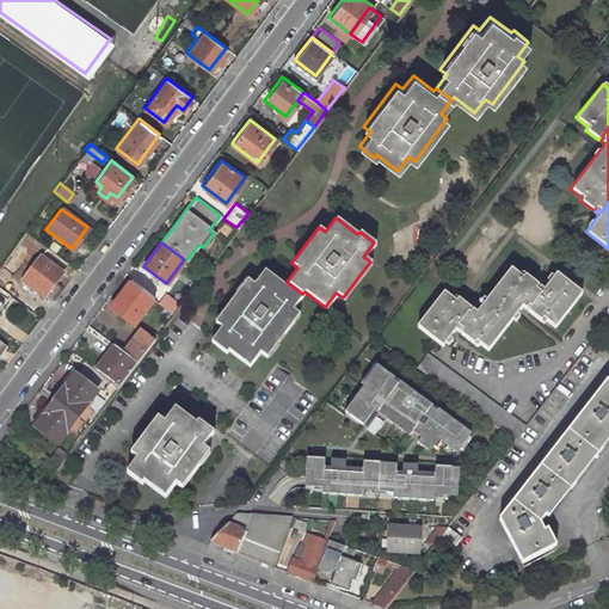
[(66,262),(44,246),(20,278),(43,296),(53,283),(61,271),(60,270),(66,262)]
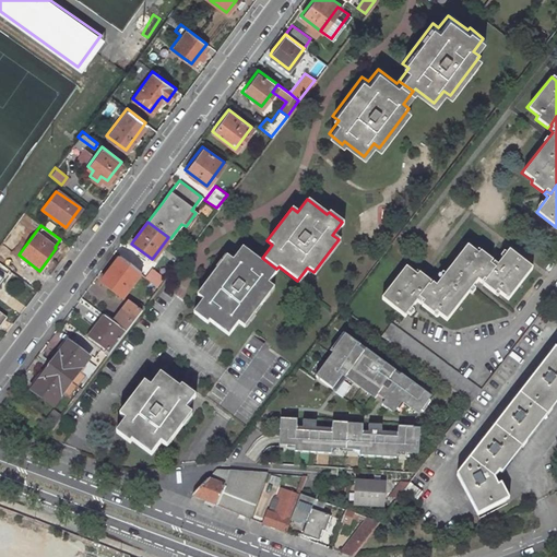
[(476,253),(465,245),(434,285),(430,282),(428,285),(427,284),(417,297),(421,299),(422,300),(419,304),(431,313),(434,310),(445,319),(476,279),(480,282),(482,279),(484,280),(494,268),(489,264),(488,263),(490,260),(478,250),(476,253)]
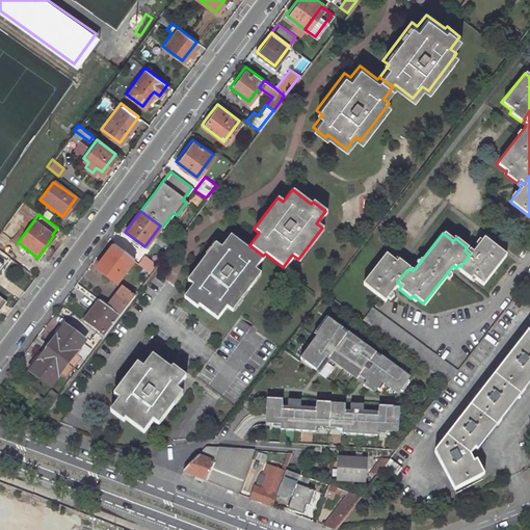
[(248,248),(230,234),(220,246),(215,242),(186,280),(192,284),(183,296),(196,307),(197,303),(216,318),(226,306),(232,310),(260,272),(254,268),(263,256),(249,245),(248,248)]
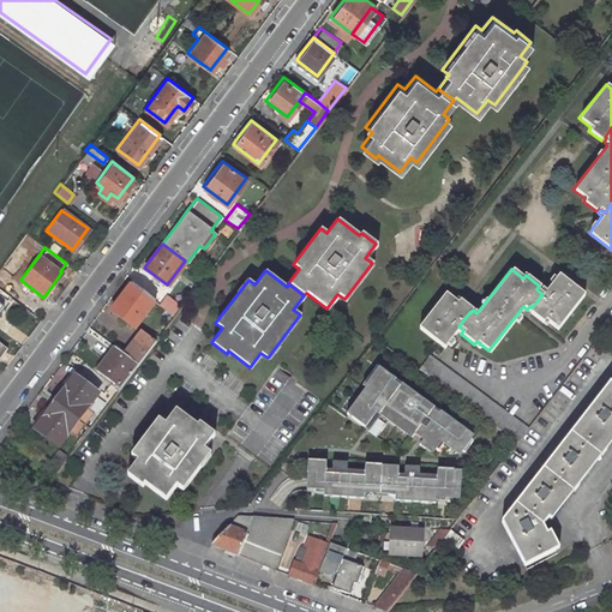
[(582,293),(557,274),(545,289),(540,287),(538,291),(543,294),(532,307),(528,311),(538,318),(541,321),(544,318),(556,328),(582,293)]
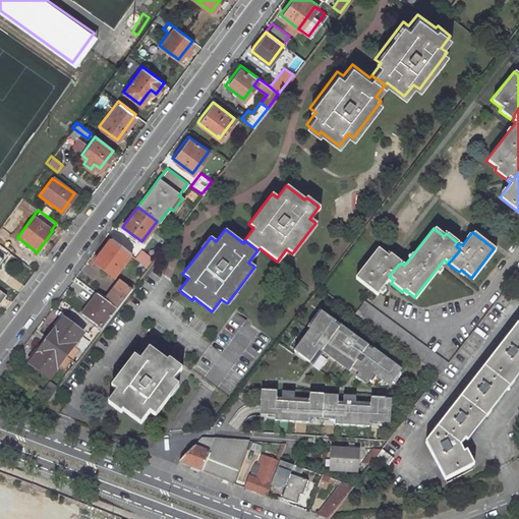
[(130,254),(110,239),(98,255),(93,262),(113,277),(130,254)]
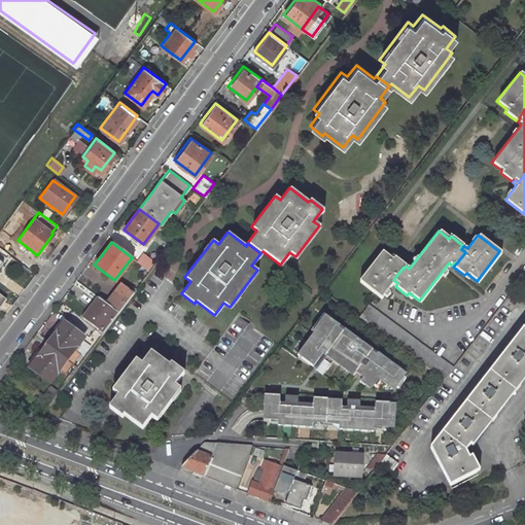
[(397,259),(393,256),(391,258),(381,250),(358,280),(380,296),(381,295),(391,282),(394,285),(396,282),(393,280),(403,268),(405,265),(397,259)]
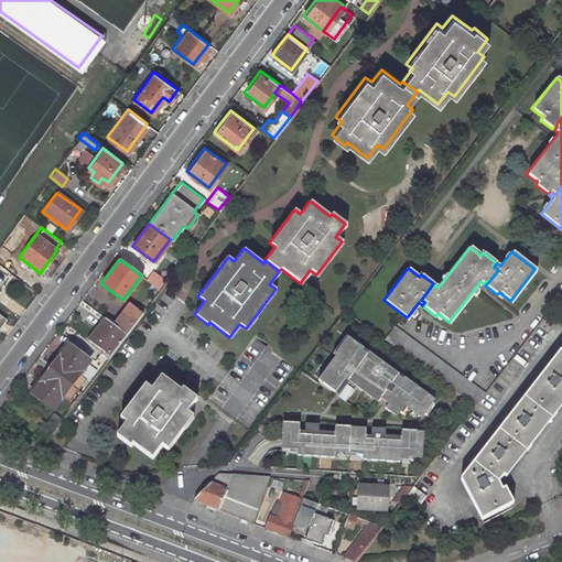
[(165,280),(151,269),(144,279),(159,289),(165,280)]
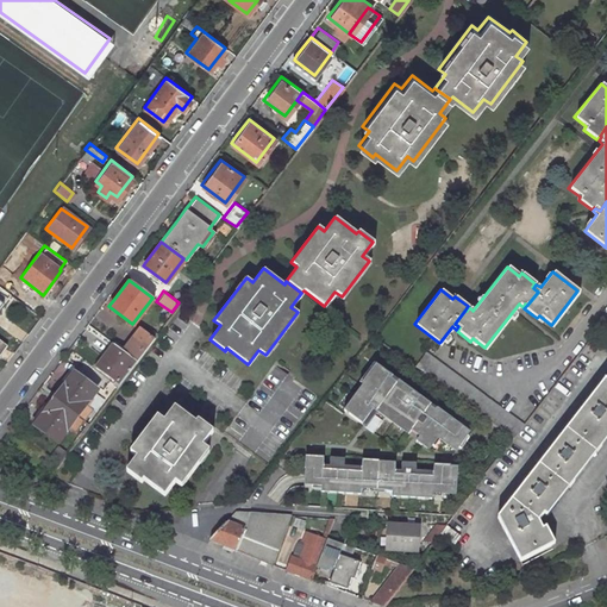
[(152,337),(139,327),(121,350),(136,360),(152,337)]
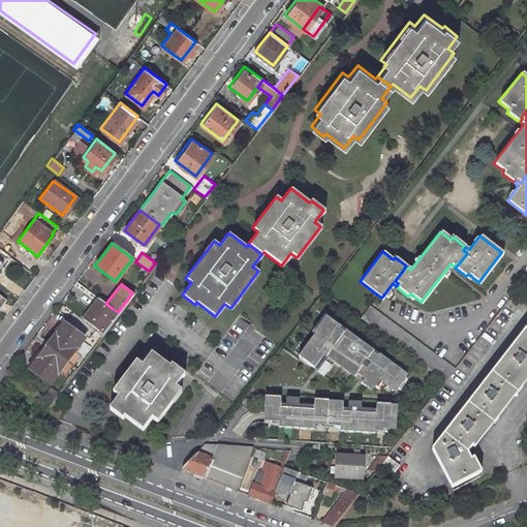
[(105,304),(97,297),(87,310),(82,317),(102,333),(118,312),(105,304)]
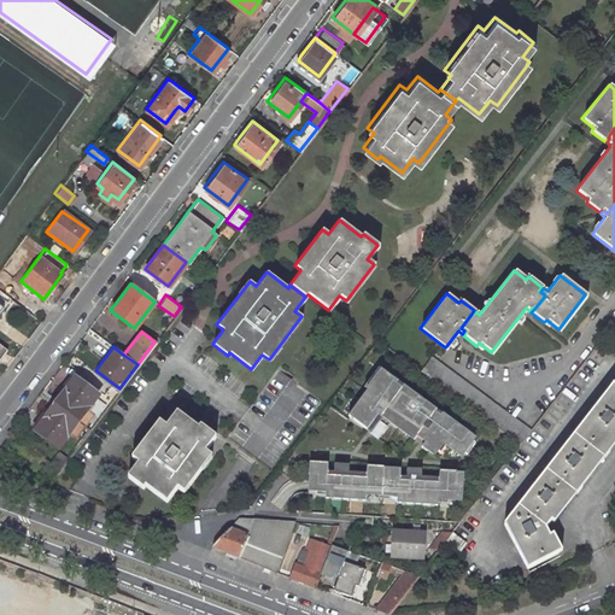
[(528,428),(429,355),(419,369),(517,443),(528,428)]
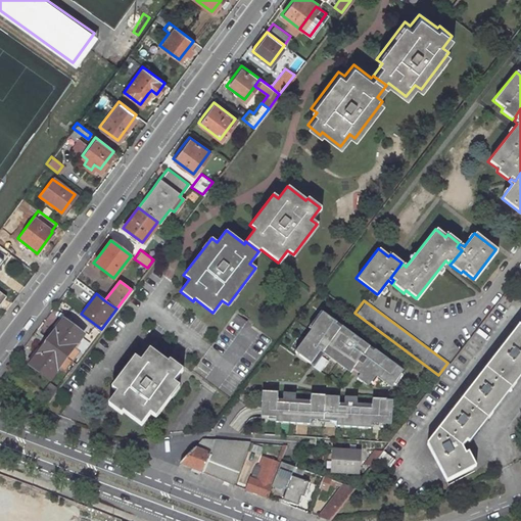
[(274,337),(235,309),(190,370),(209,384),(228,398),(274,337)]
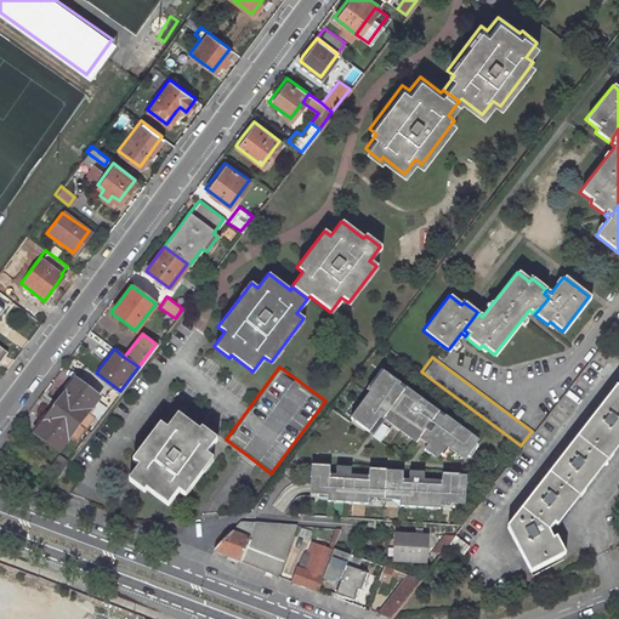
[(476,439),(379,368),(368,382),(372,385),(348,418),(367,431),(379,415),(414,441),(416,438),(425,444),(422,447),(435,455),(443,443),(463,458),(476,439)]
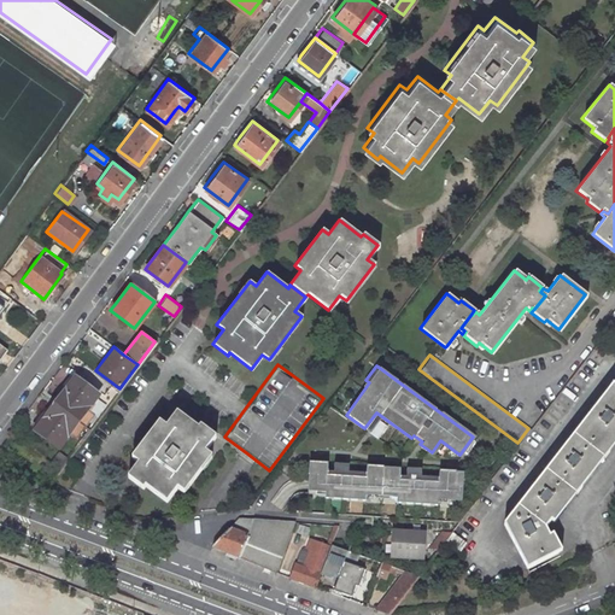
[(97,393),(74,376),(63,390),(65,391),(56,404),(83,425),(92,413),(86,408),(97,393)]
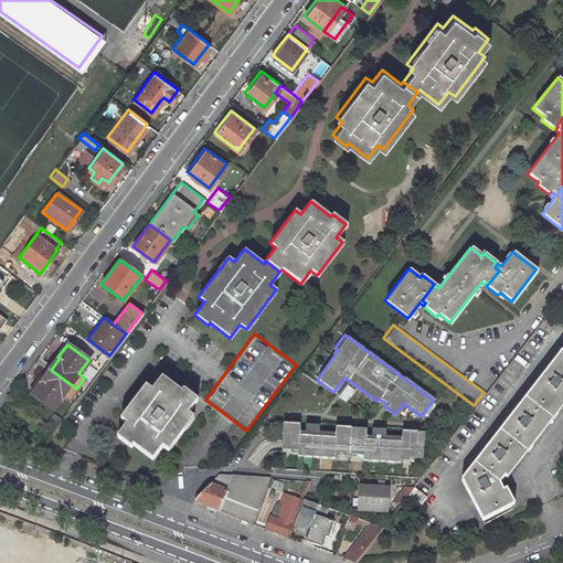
[(562,396),(562,352),(559,350),(457,481),(458,484),(478,518),(508,502),(500,487),(498,484),(497,481),(514,458),(542,424),(562,396)]
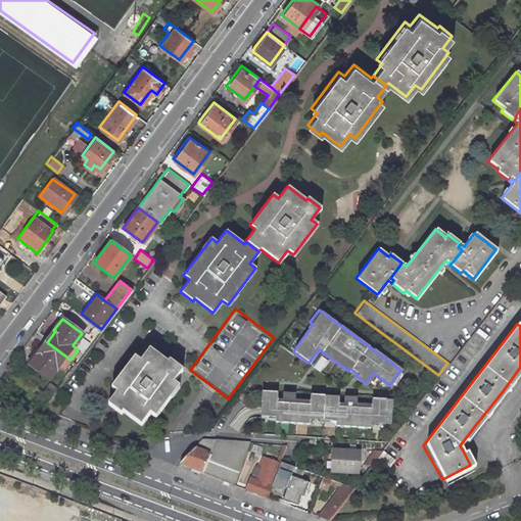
[(70,360),(47,342),(39,353),(37,351),(33,359),(29,364),(48,378),(57,366),(62,370),(70,360)]
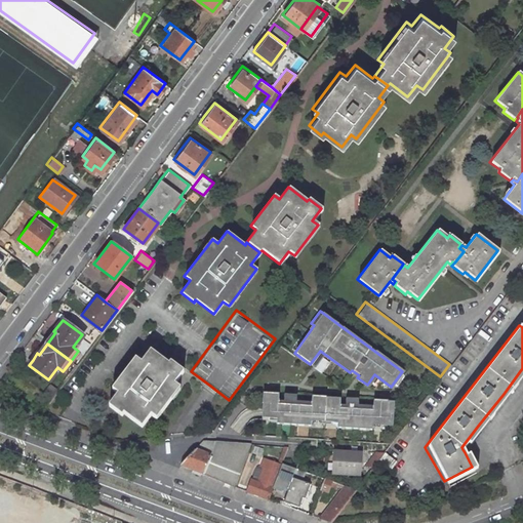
[(139,361),(134,357),(111,388),(116,392),(108,404),(120,414),(122,412),(141,426),(150,413),(155,417),(178,387),(173,383),(183,370),(169,360),(167,362),(149,349),(139,361)]
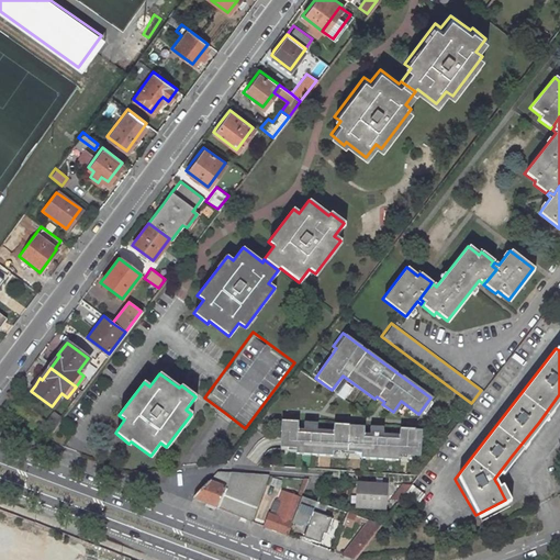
[(416,454),(418,428),(398,427),(396,438),(361,435),(362,425),(332,423),(331,433),(295,430),(297,421),(280,420),(278,446),(300,447),(300,451),(329,454),(331,448),(361,449),(361,456),(396,458),(396,451),(416,454)]
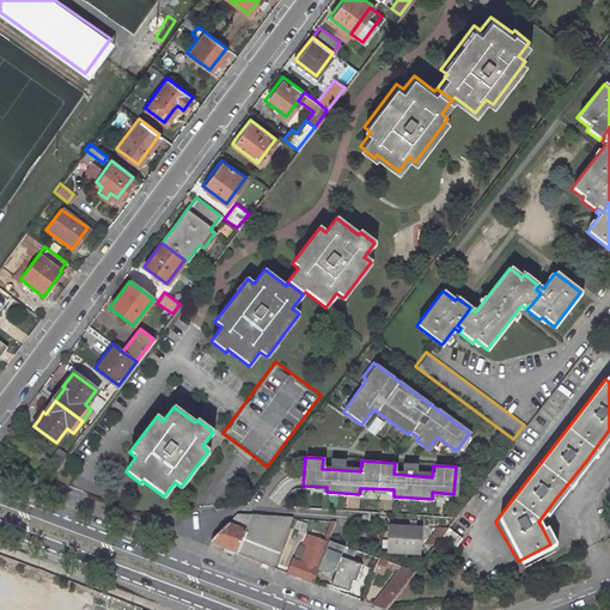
[(251,516),(245,531),(237,553),(274,567),(291,516),(251,516)]
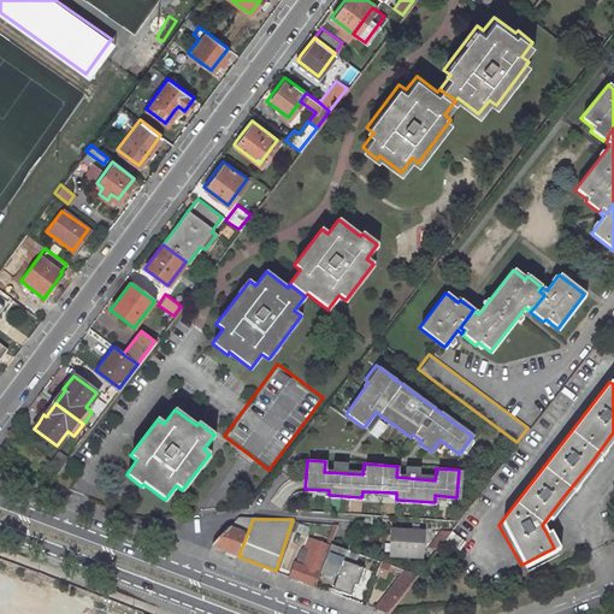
[(332,524),(324,543),(330,545),(338,524),(332,524)]
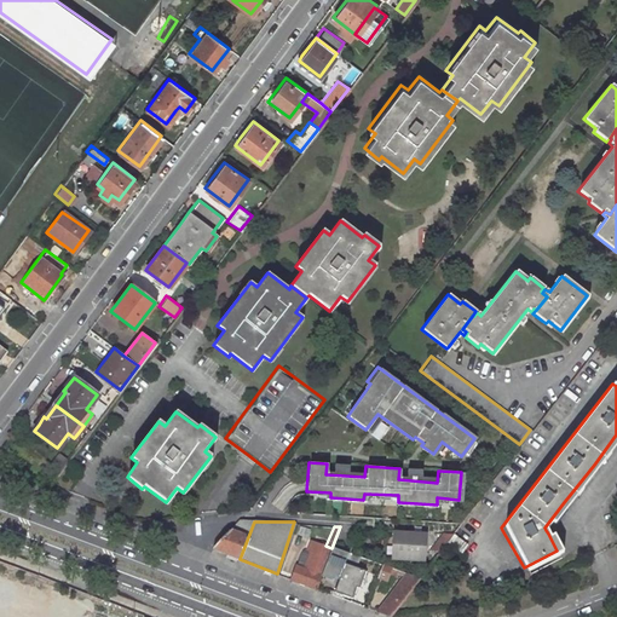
[(248,537),(229,529),(211,548),(240,559),(248,537)]
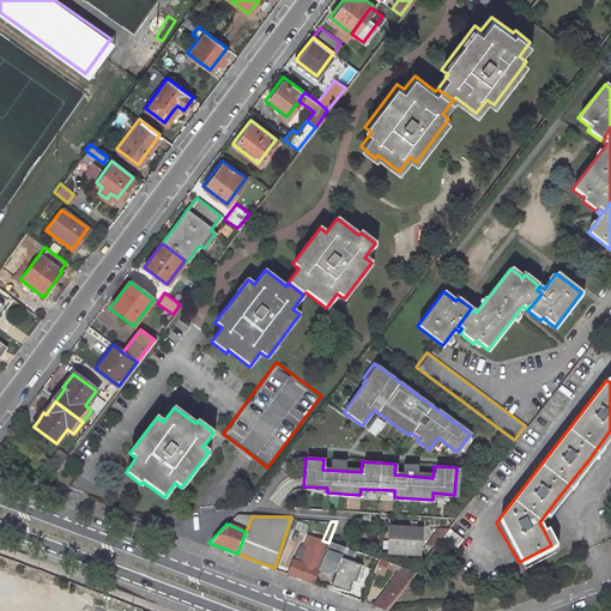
[(418,528),(392,527),(389,548),(416,549),(418,528)]
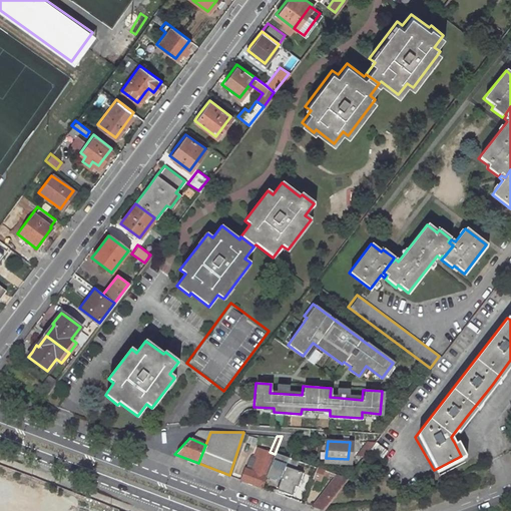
[(381,456),(386,450),(374,441),(369,447),(381,456)]
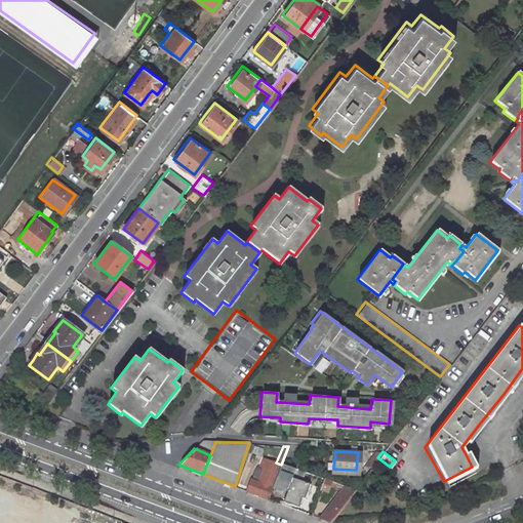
[(281,465),(263,457),(259,466),(263,467),(257,482),(272,487),(281,465)]
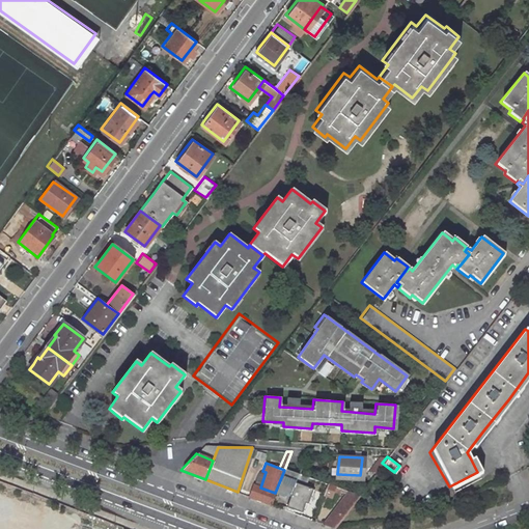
[(266,472),(262,471),(258,470),(252,484),(253,484),(260,488),(266,472)]
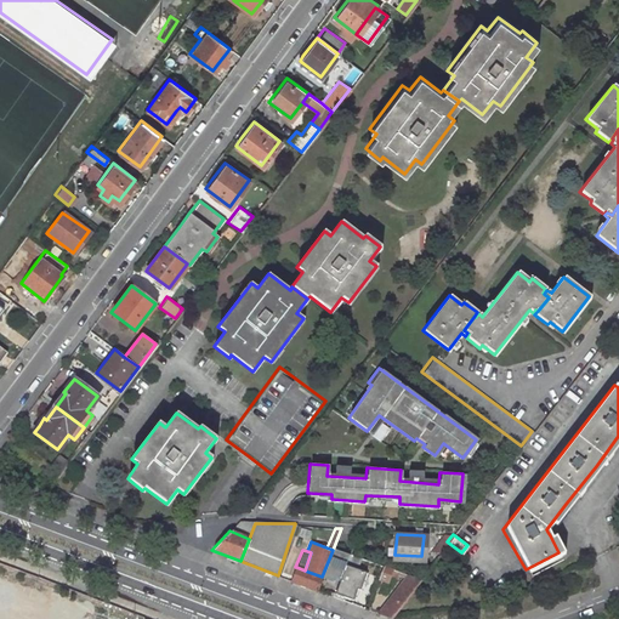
[(379,578),(382,566),(350,552),(345,566),(379,578)]
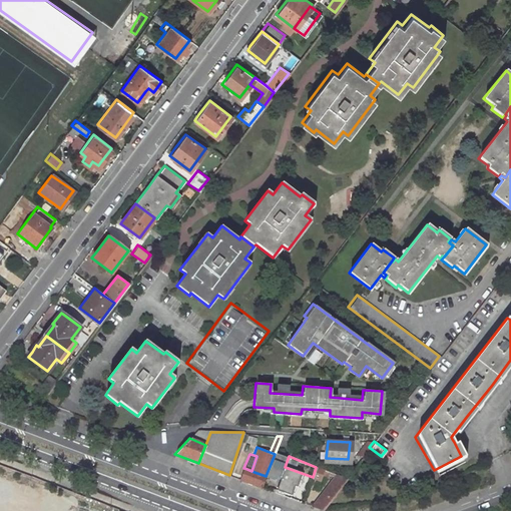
[(319,479),(320,475),(323,469),(316,467),(313,477),(319,479)]
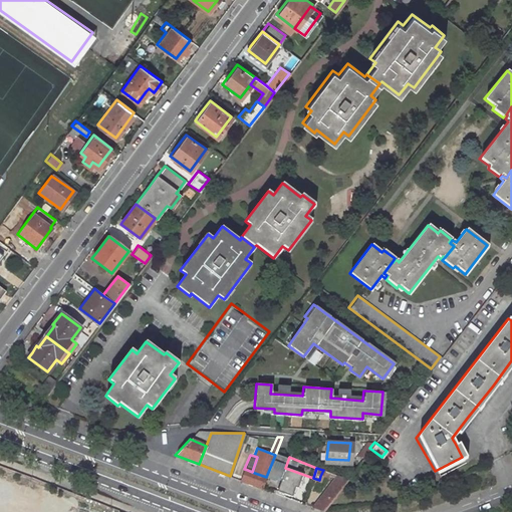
[(252,472),(245,469),(241,480),(262,488),(266,477),(252,472)]
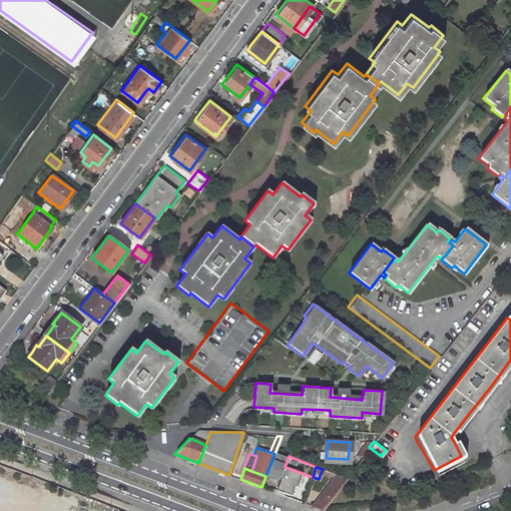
[(297,474),(281,468),(272,490),(288,497),(297,474)]
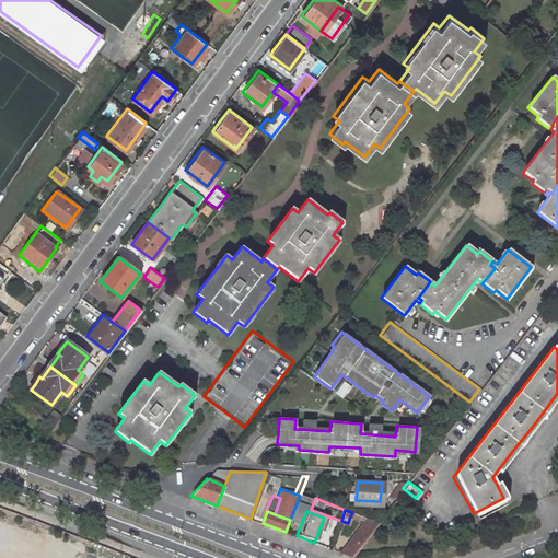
[(352,512),(349,519),(356,522),(358,514),(352,512)]
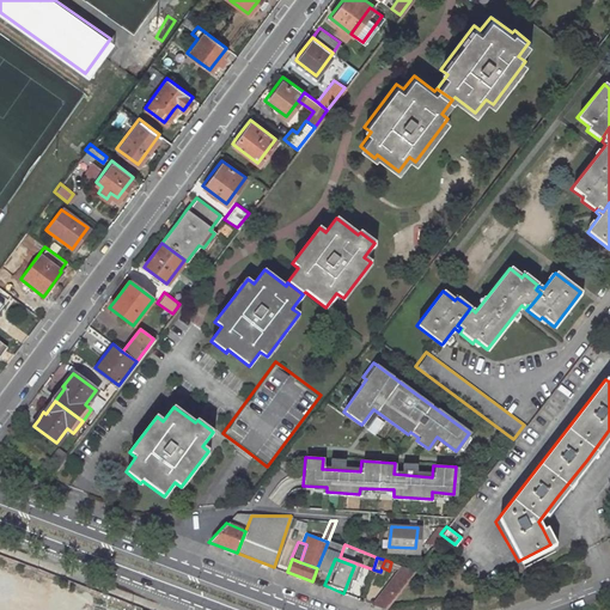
[(371,603),(383,608),(412,571),(400,566),(371,603)]
